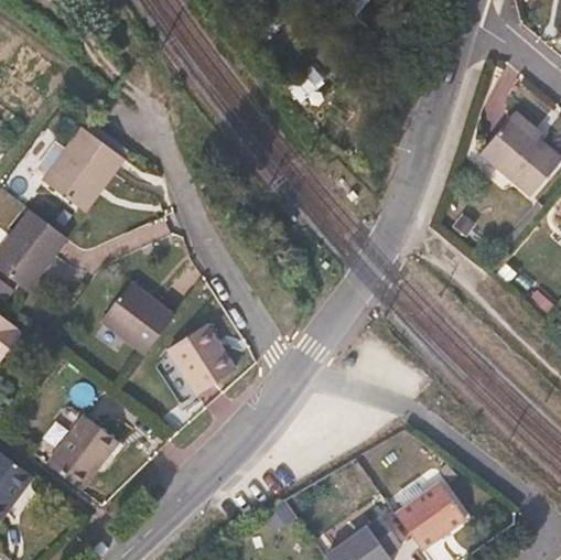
[(518,107),(510,116),(536,138),(545,129),(518,107)]
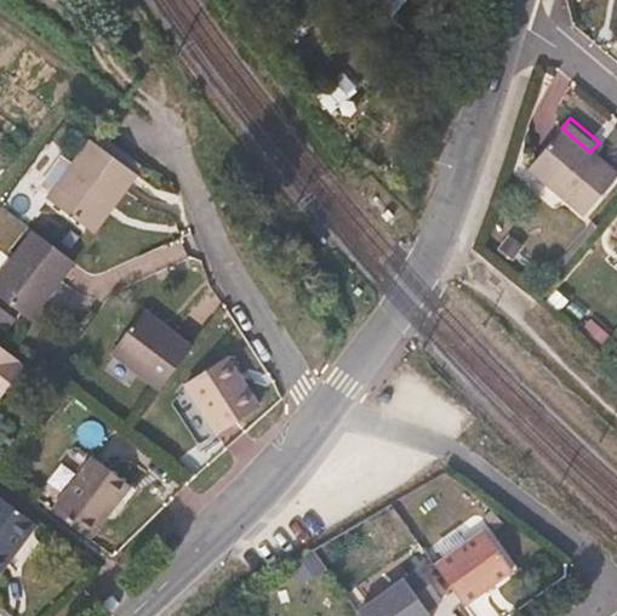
[(616,176),(589,152),(561,127),(527,169),(583,216),(616,176)]
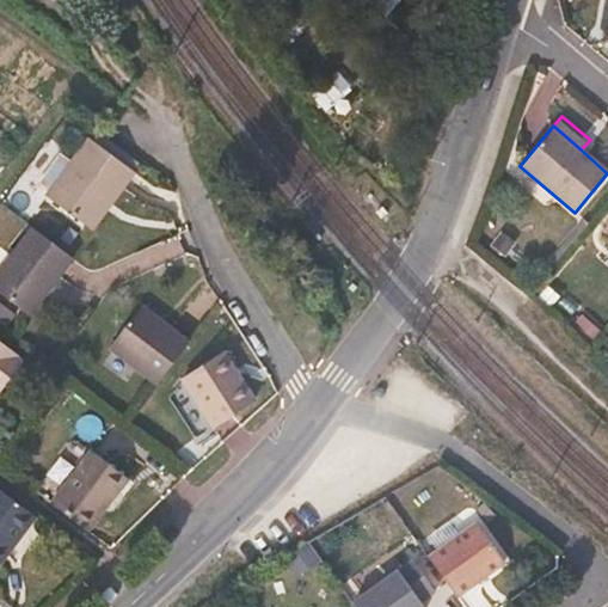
[(142,164),(92,130),(86,139),(136,172),(142,164)]
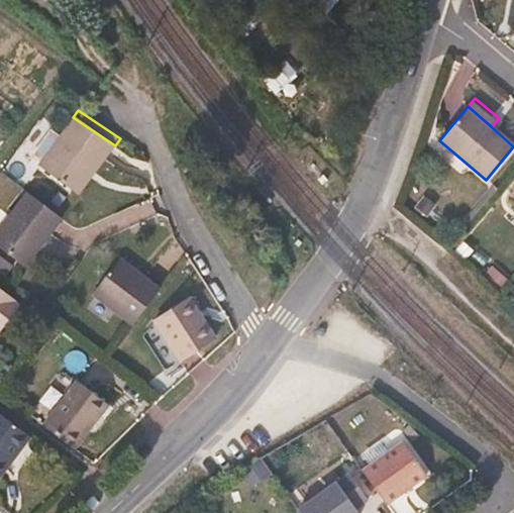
[(115,145),(73,117),(32,179),(68,202),(83,180),(89,184),(115,145)]
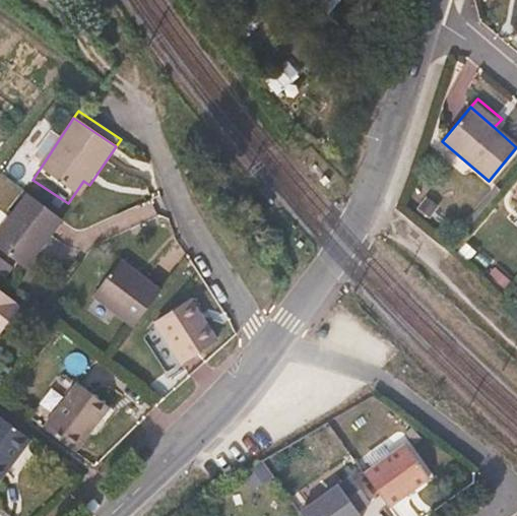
[(74,207),(89,185),(83,181),(68,203),(74,207)]
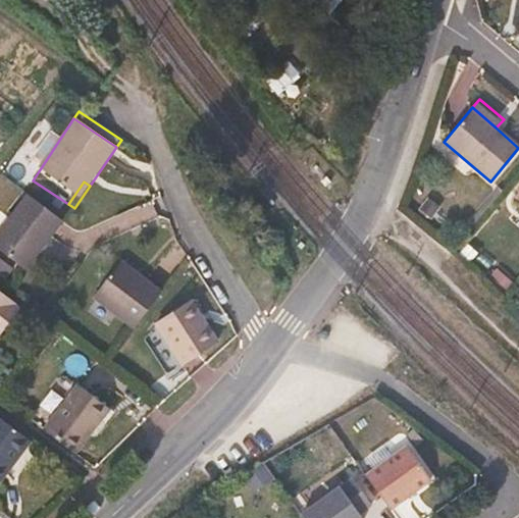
[(39,259),(60,230),(23,203),(0,234),(0,270),(13,280),(33,254),(39,259)]
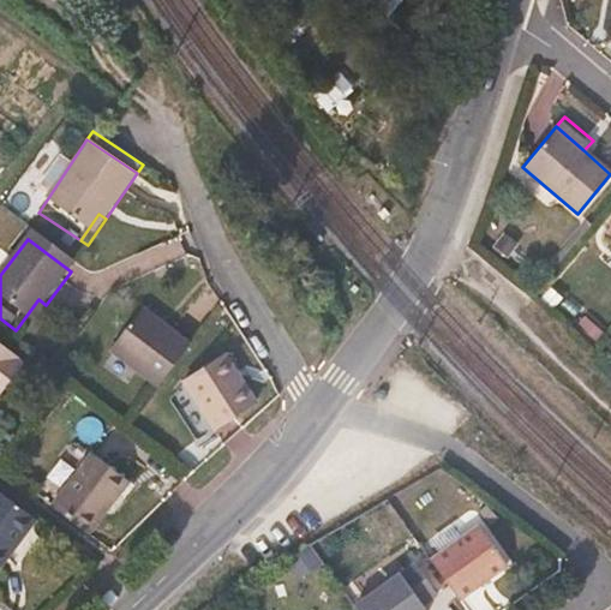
[(23,335),(46,305),(39,299),(16,330),(23,335)]
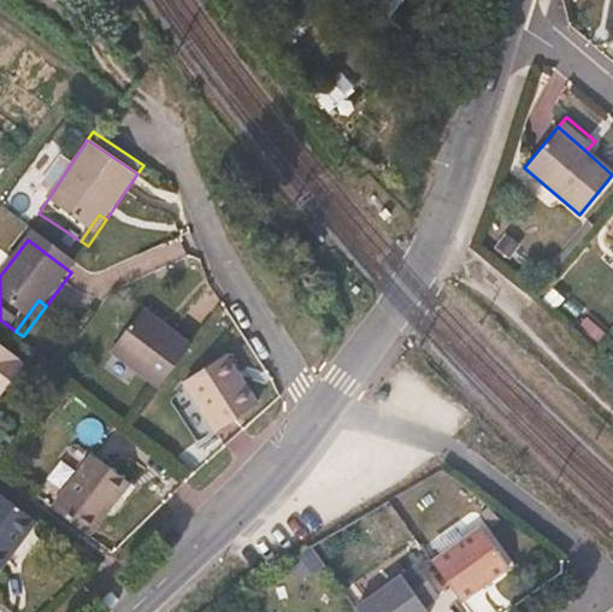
[(111,352),(154,387),(183,348),(140,315),(111,352)]
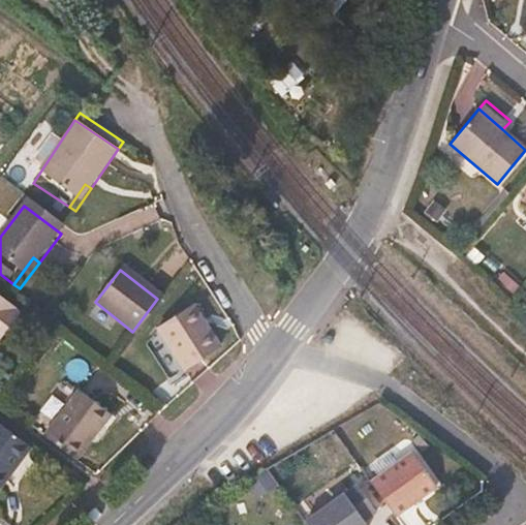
[(0,328),(11,314),(6,310),(7,309),(0,303),(0,328)]
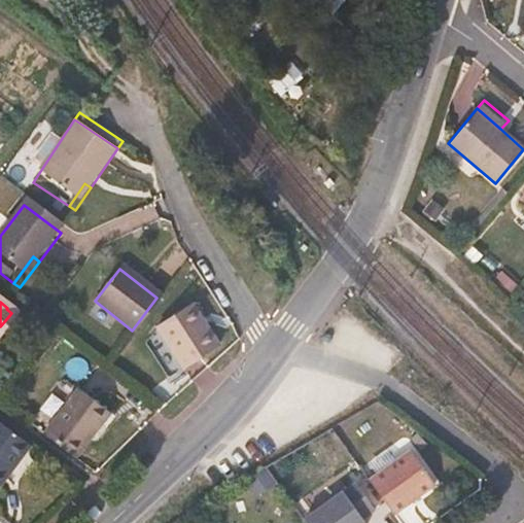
[(216,346),(188,304),(152,327),(181,370),(216,346)]
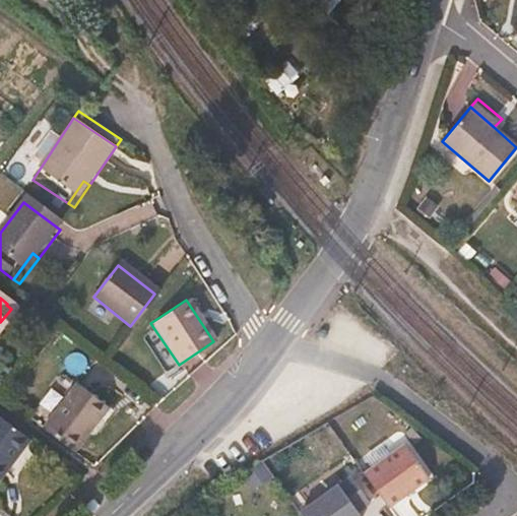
[(75,380),(42,427),(68,446),(86,422),(90,425),(107,403),(75,380)]
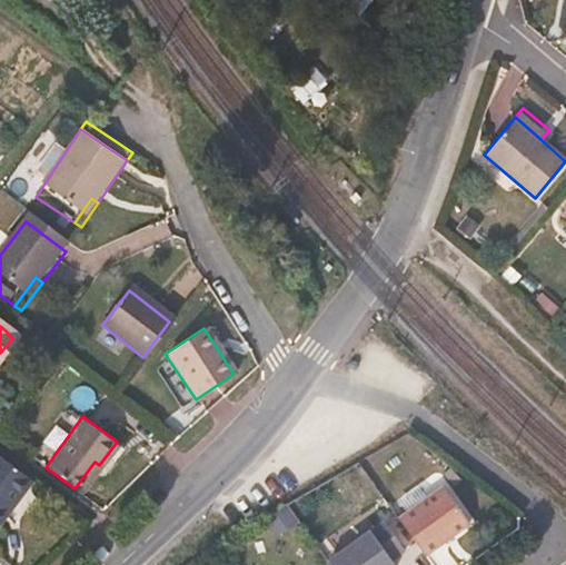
[(0,518),(28,482),(0,461),(0,518)]
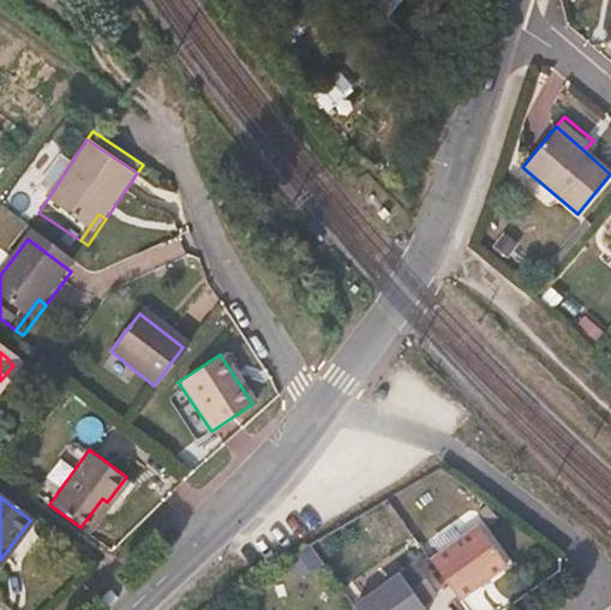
[(474,520),(427,555),(456,594),(503,560),(474,520)]
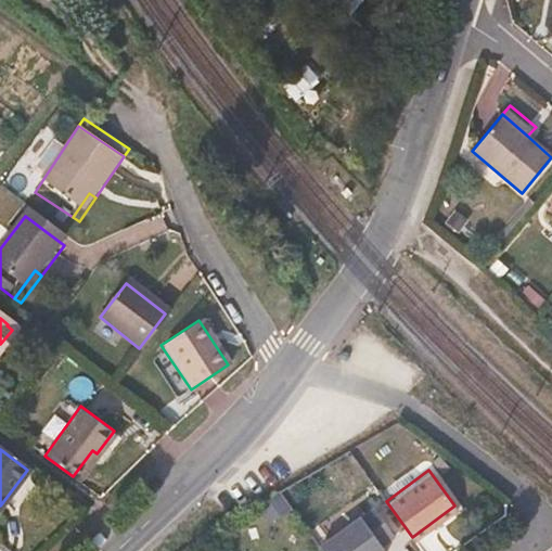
[(371,504),(317,543),(322,550),(379,550),(383,548),(379,541),(392,532),(371,504)]
